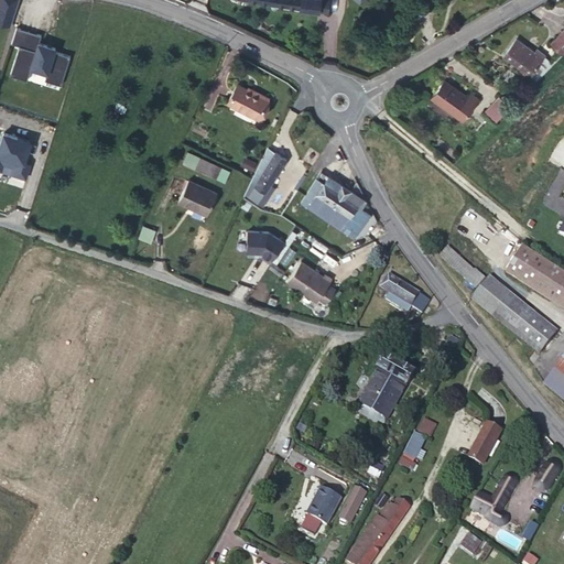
[(18,0),(0,0),(0,20),(11,24),(18,0)]
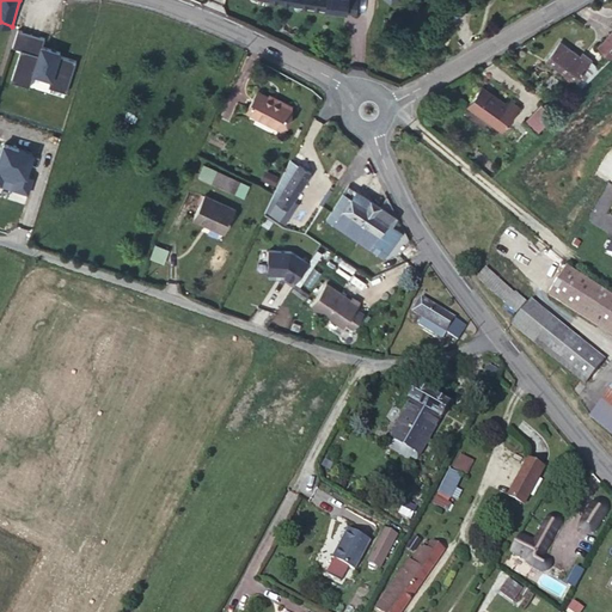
[(43,0),(42,8),(62,10),(62,0),(43,0)]
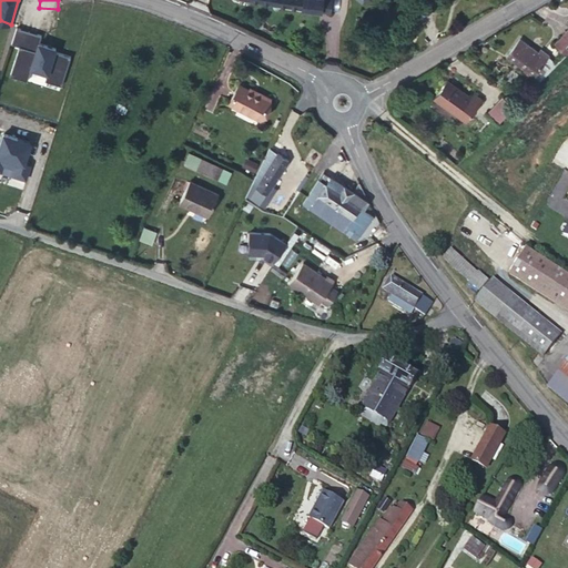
[(41,36),(17,28),(11,43),(19,47),(10,75),(27,81),(31,66),(48,70),(44,80),(61,85),(70,56),(54,51),(56,48),(39,42),(41,36)]
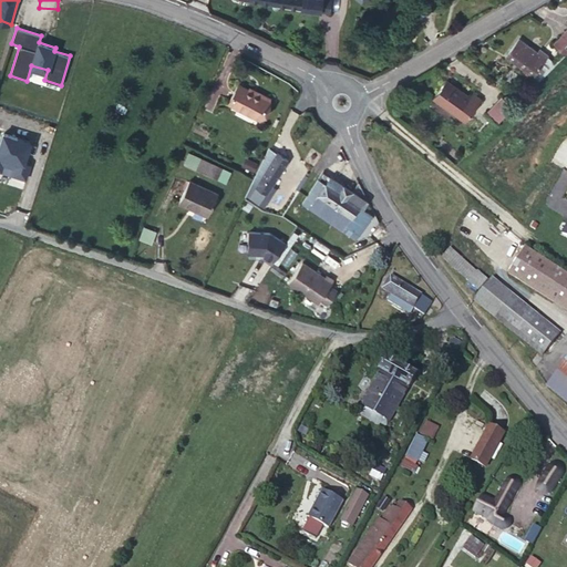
[(566,29),(554,42),(566,53),(566,52),(566,29)]
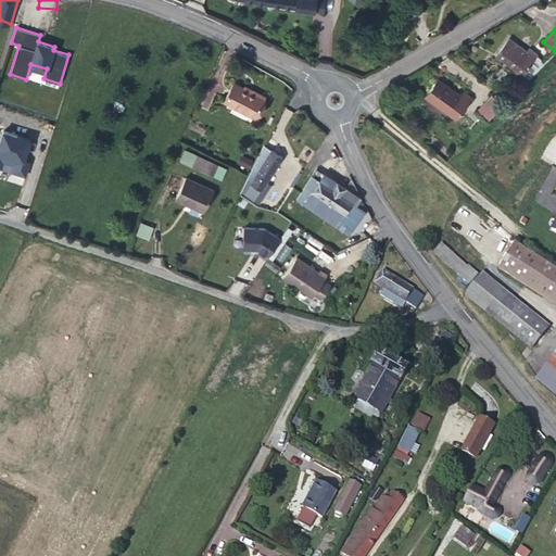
[(528,51),(508,38),(496,54),(522,74),(536,55),(538,53),(530,48),(528,51)]
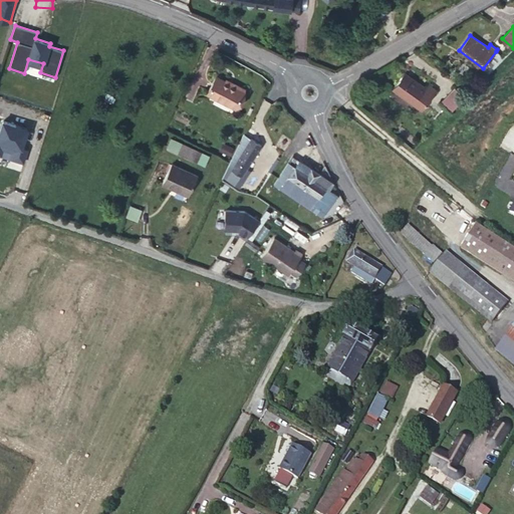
[(503,58),(496,51),(483,68),(489,72),(503,58)]
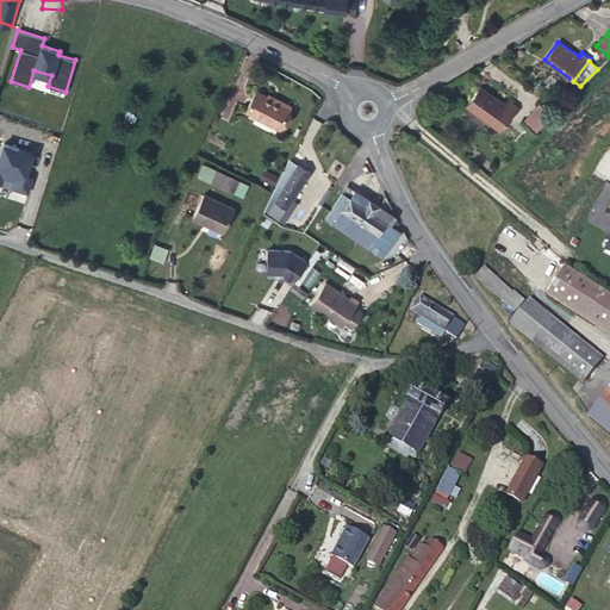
[(505,104),(480,86),(466,105),(500,130),(517,107),(509,100),(505,104)]
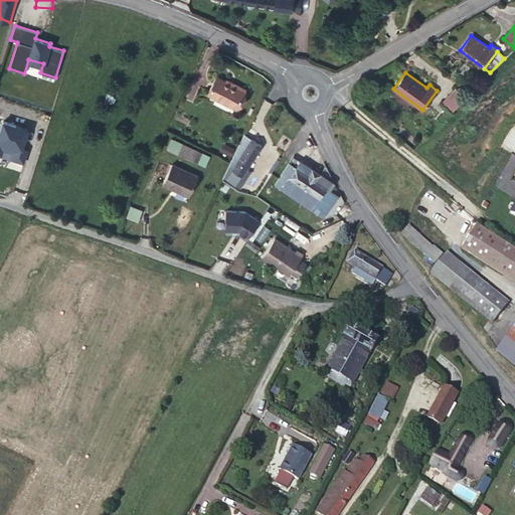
[(207,94),(234,108),(244,90),(232,82),(231,84),(216,76),(207,94)]
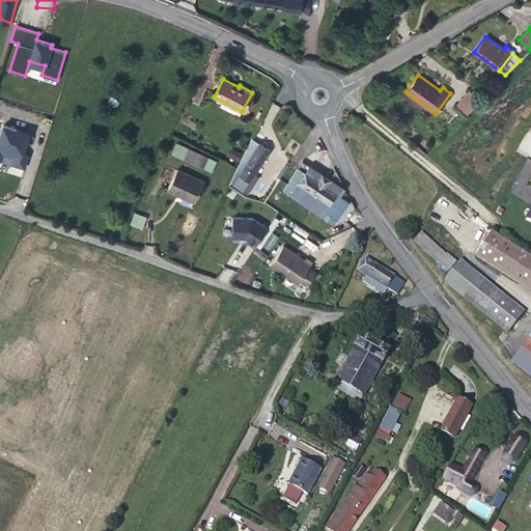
[(480,100),(471,90),(456,106),(466,114),(480,100)]
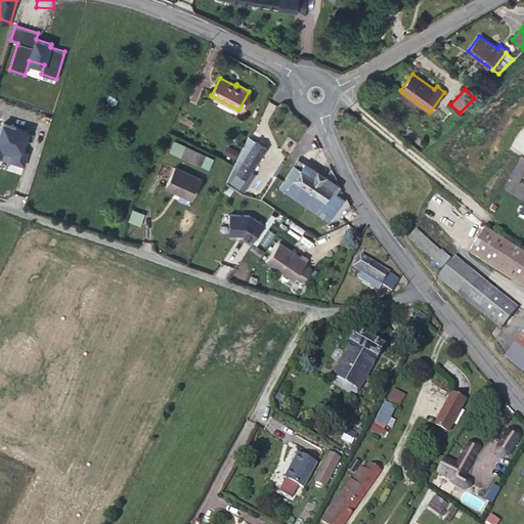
[(349,120),(352,116),(347,112),(343,115),(349,120)]
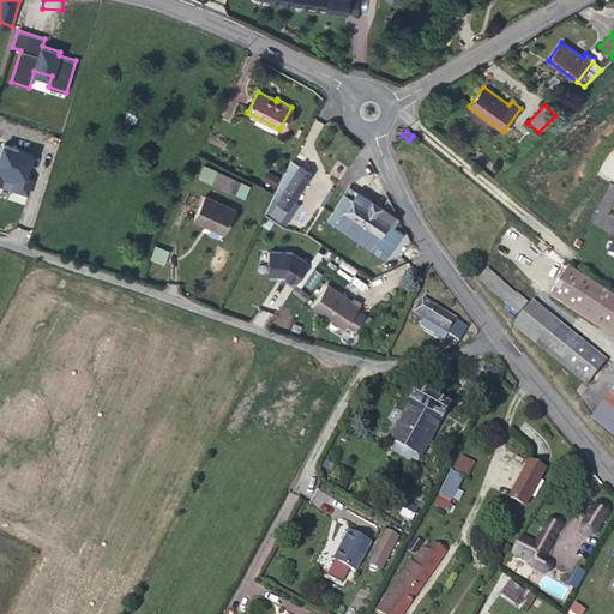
[(35,152),(4,144),(0,156),(0,185),(1,185),(4,178),(16,181),(13,190),(29,193),(34,178),(28,175),(35,152)]
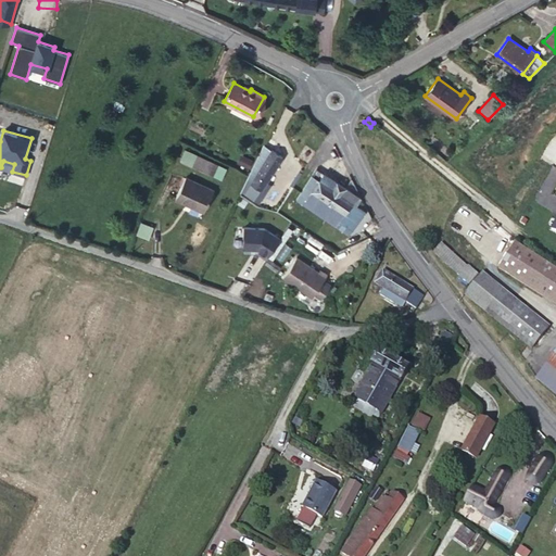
[(272,149),(244,193),(258,202),(270,184),(266,181),(282,156),(272,149)]
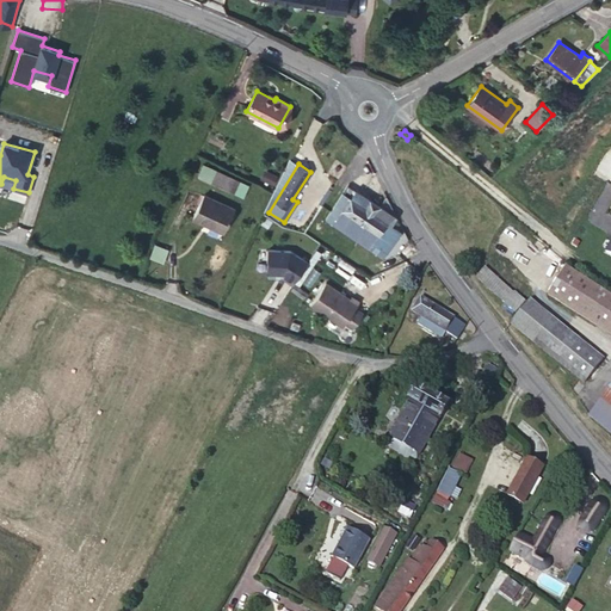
[(240,181),(204,165),(199,176),(234,192),(240,181)]
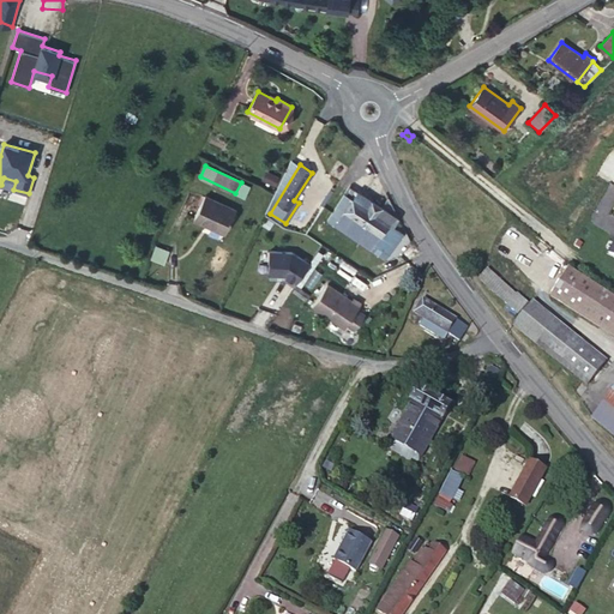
[(266,172),(263,179),(275,185),(278,176),(266,172)]
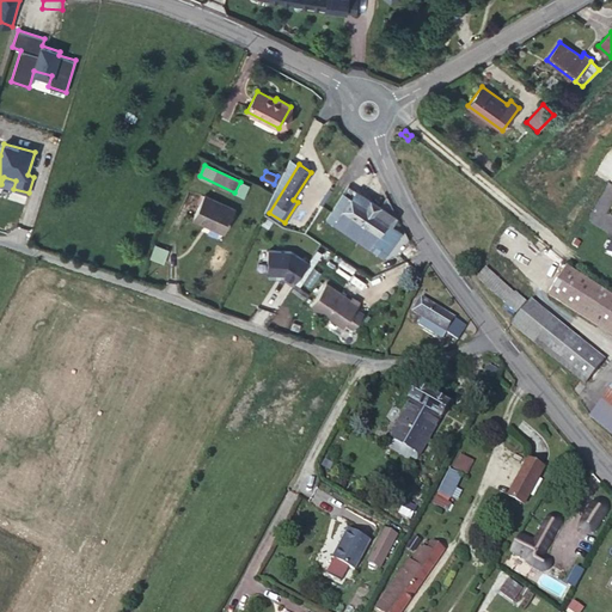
[(398,218),(349,184),(326,219),(378,254),(381,248),(389,252),(403,233),(392,226),(398,218)]
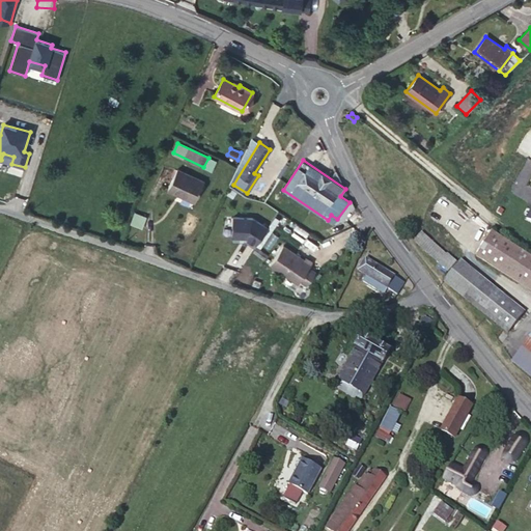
[(204,182),(177,169),(168,189),(195,201),(204,182)]
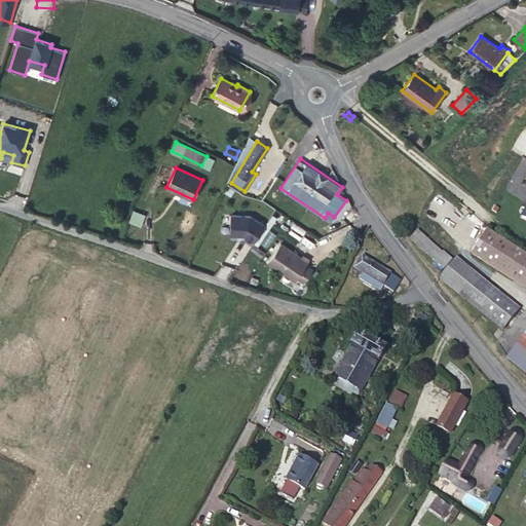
[(240,191),(231,186),(223,198),(232,204),(240,191)]
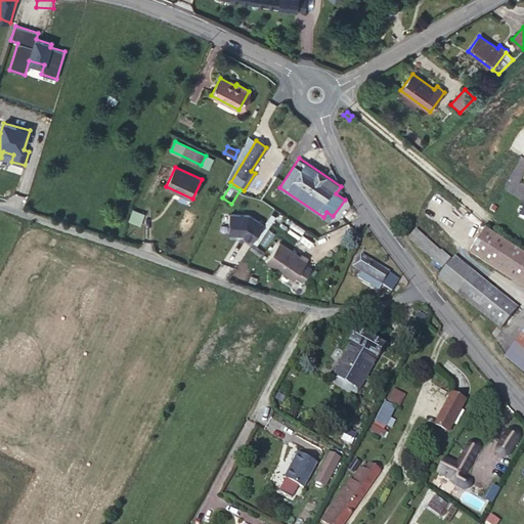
[(144,214),(133,210),(129,220),(140,225),(144,214)]
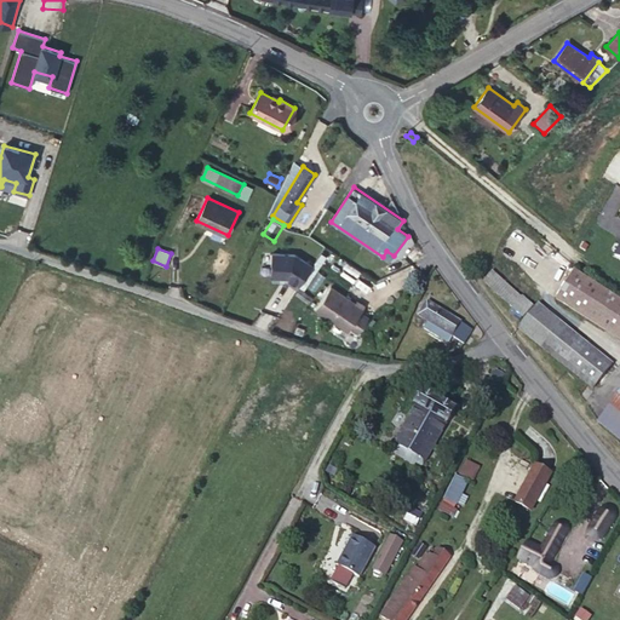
[(297,254),(271,253),(270,280),(287,281),(297,292),(308,282),(315,268),(297,254)]
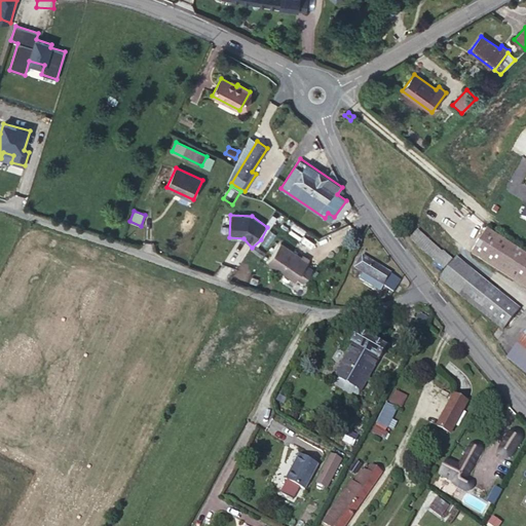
[(525,288),(525,254),(487,229),(472,254),(525,288)]
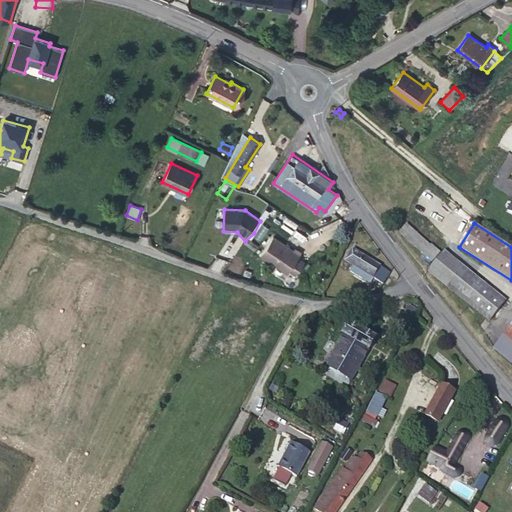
[(400,232),(432,261),(439,252),(407,224),(400,232)]
